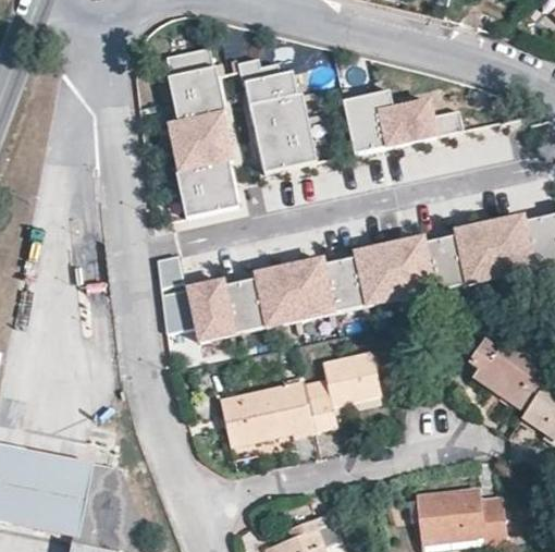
[(168,76),(176,121),(222,111),(225,111),(216,65),(213,66),(209,46),(167,54),(171,75),(168,76)]
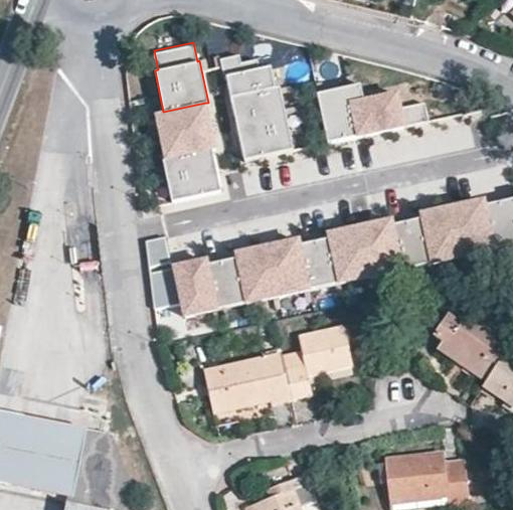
[(238,52),(219,56),(223,75),(225,75),(230,96),(275,87),(270,64),(259,66),(257,57),(239,60),(238,52)]
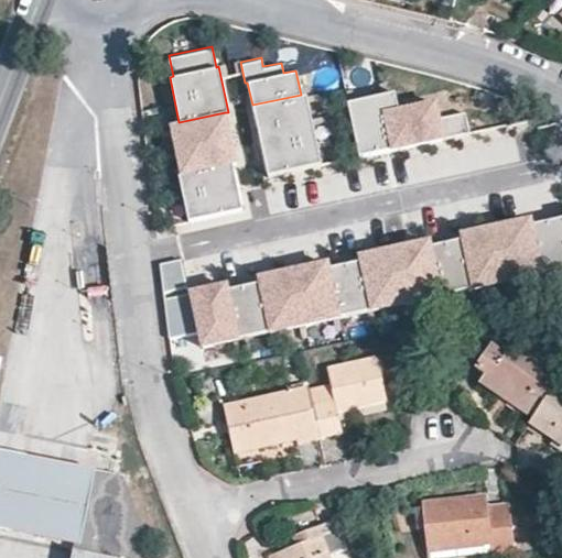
[(346,100),(357,154),(467,130),(463,109),(438,115),(434,100),(398,108),(393,89),(346,100)]
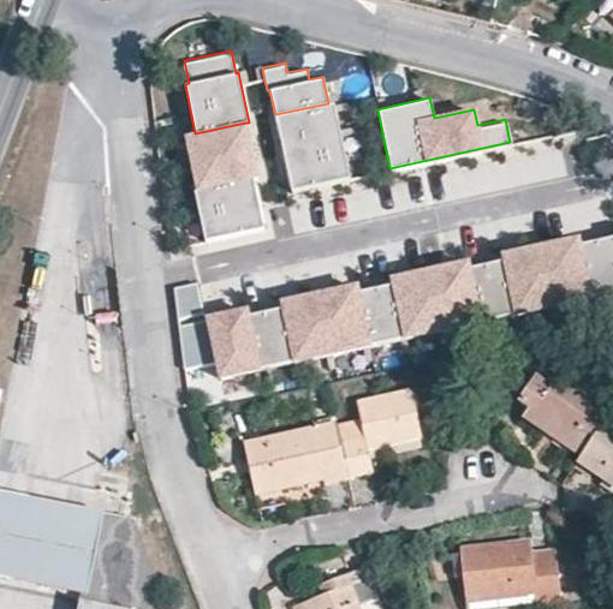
[(328,103),(275,114),(291,189),(349,177),(334,102),(328,103)]
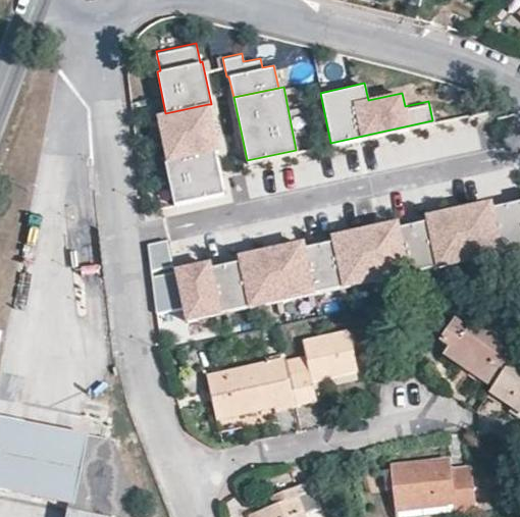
[(217,148),(208,104),(165,113),(158,114),(167,158),(164,159),(173,202),(222,192),(213,148),(217,148)]
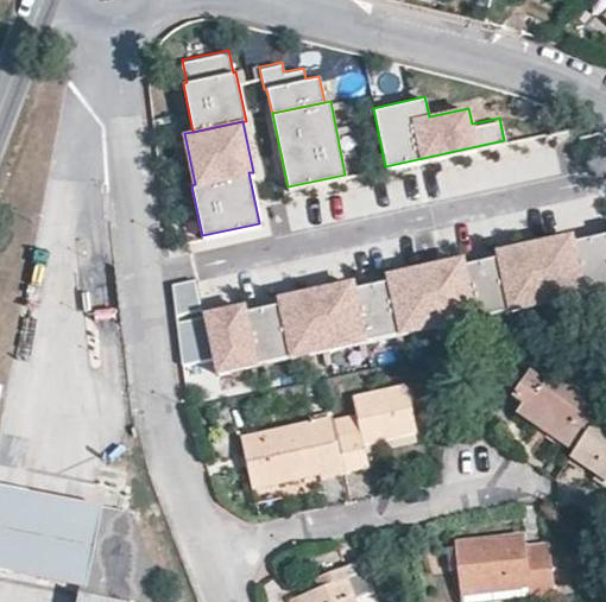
[(241,304),(204,312),(216,371),(605,289),(605,232),(570,240),(569,235),(497,251),(497,255),(461,263),(460,258),(386,273),(387,279),(352,286),(351,282),(278,297),(278,302),(242,309),(241,304)]
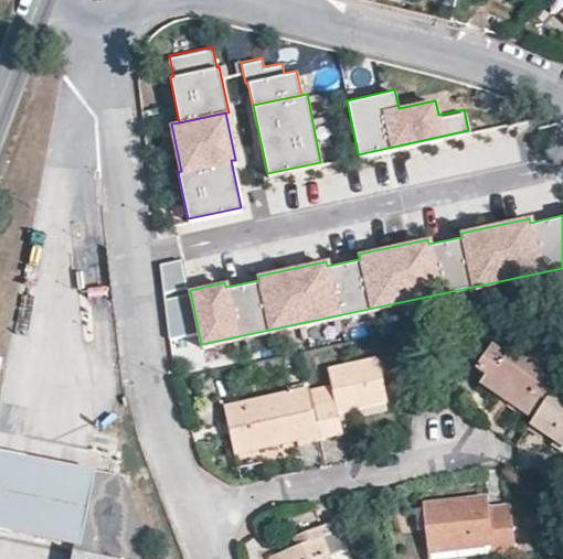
[(157,260),(161,289),(181,286),(177,257),(157,260)]
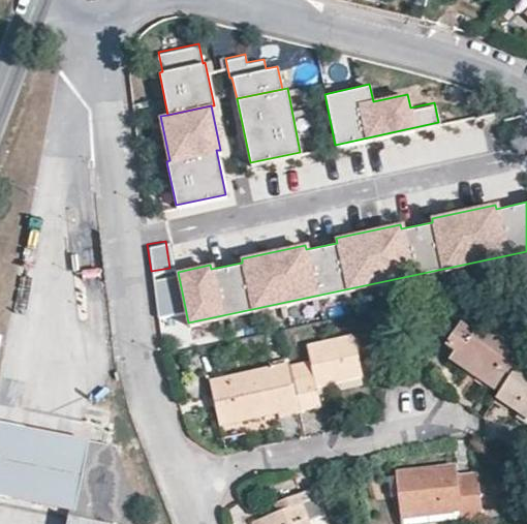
[(151,277),(158,311),(174,308),(166,274),(151,277)]
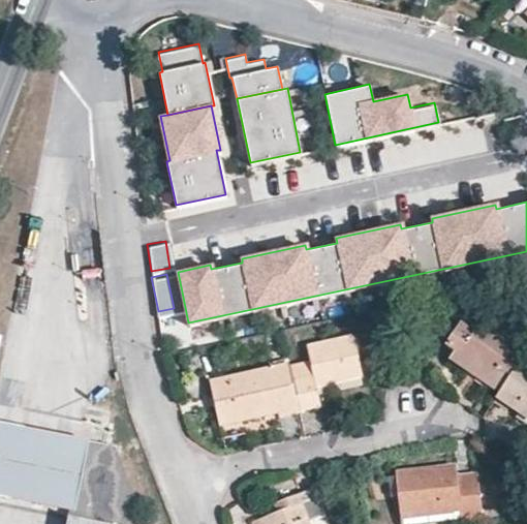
[(448,357),(497,391),(520,357),(526,346),(526,339),(501,321),(499,327),(485,316),(475,330),(459,318),(444,342),(453,349),(448,357)]
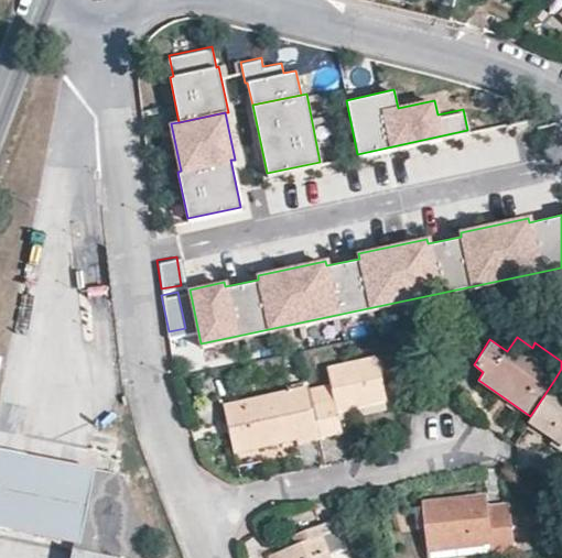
[(332,396),(309,402),(316,436),(339,431),(336,409),(384,397),(374,354),(324,365),(332,396)]
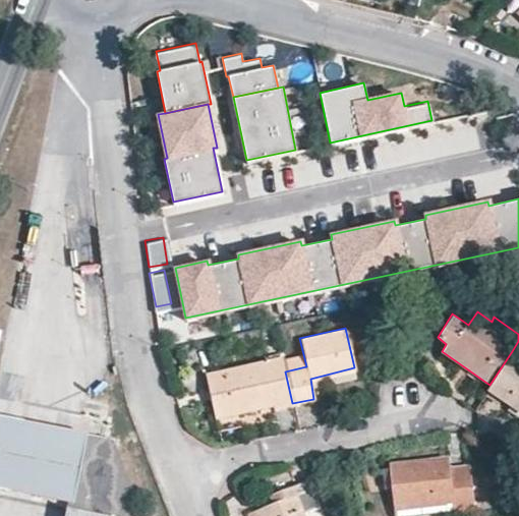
[(518,355),(512,351),(489,385),(486,389),(518,412),(518,355)]
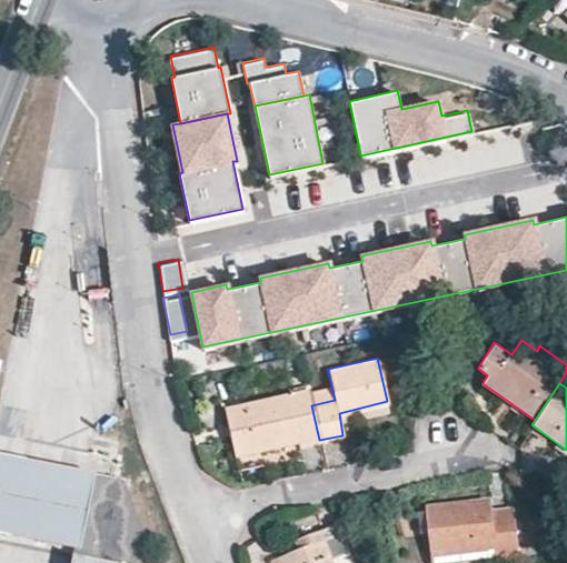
[(308,389),(225,406),(235,453),(244,451),(295,439),(296,444),(319,440),(311,405),(308,389)]
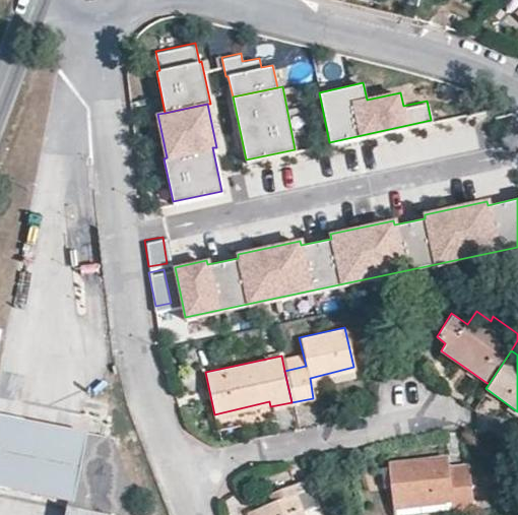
[(85,427),(0,409),(0,484),(66,499),(62,514),(133,514),(72,502),(85,427)]
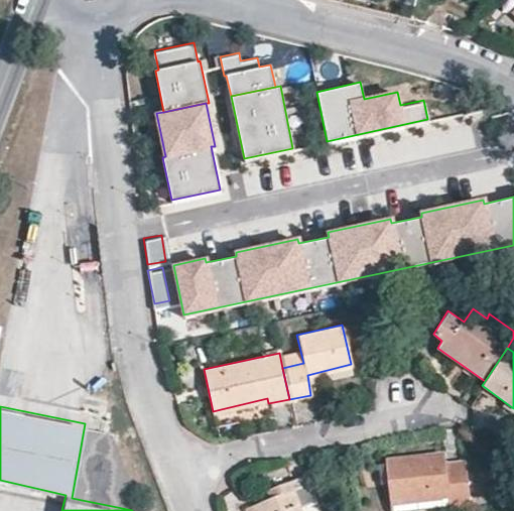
[(383,457),(388,499),(445,493),(446,503),(469,500),(465,458),(443,461),(442,451),(383,457)]
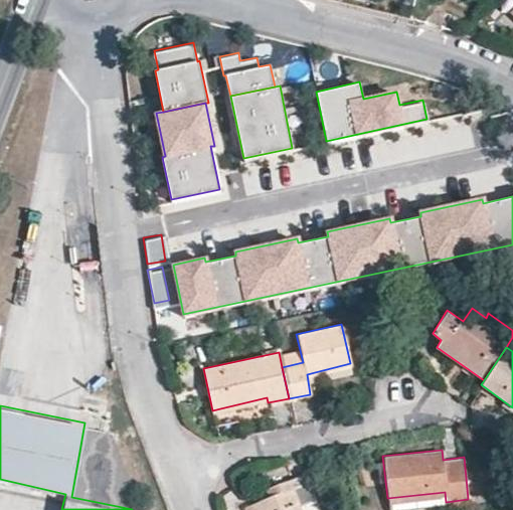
[(255,509),(301,509),(298,503),(314,497),(303,471),(288,477),(291,485),(267,495),(251,500),(255,509)]
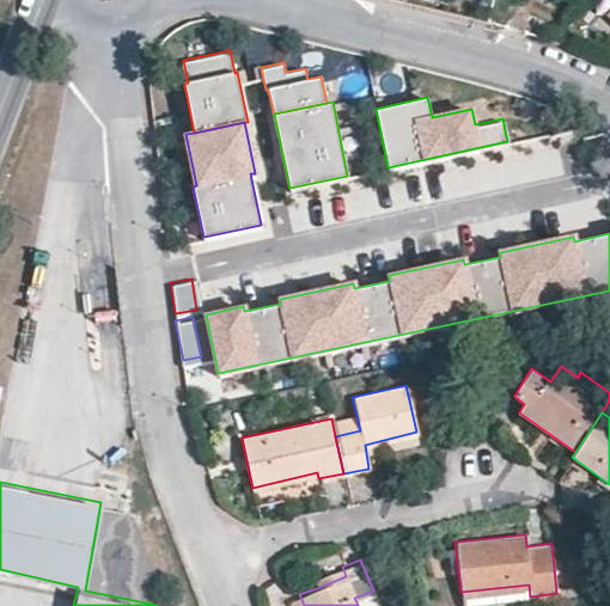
[(346,576),(342,567),(313,579),(317,588),(346,576)]
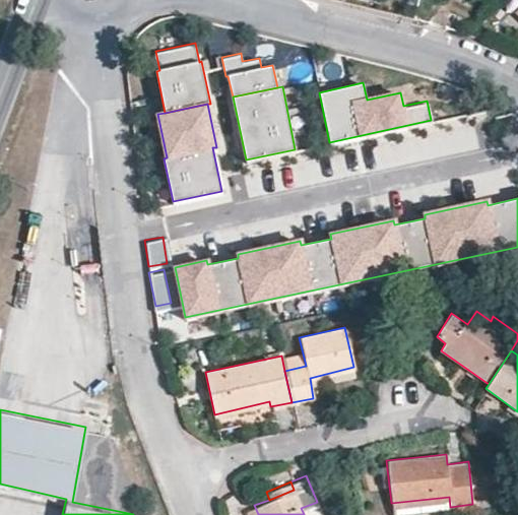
[(517,493),(508,501),(512,506),(517,501),(517,493)]
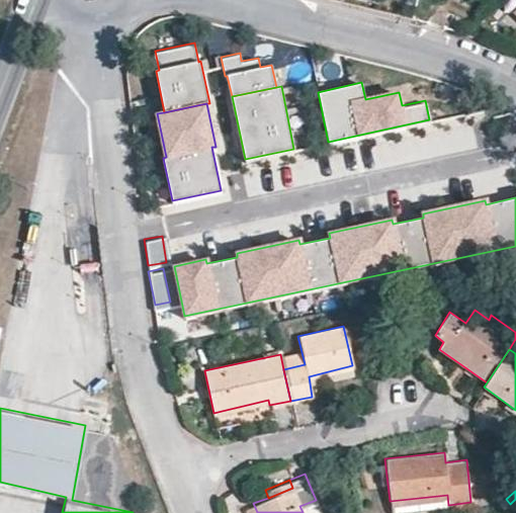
[(447,495),(390,501),(391,511),(448,505),(447,495)]
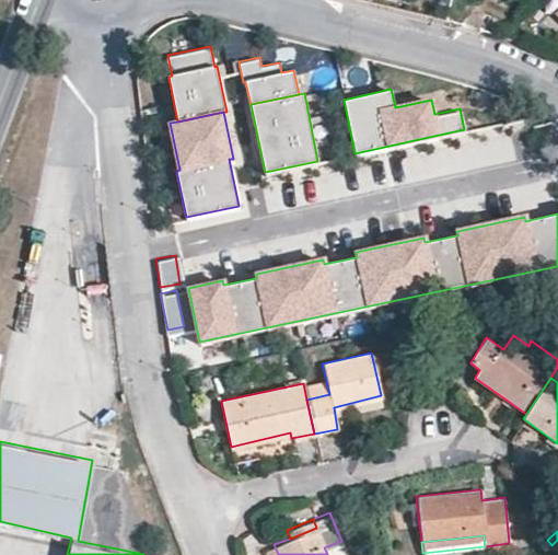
[(265,554),(278,554),(274,544),(263,548),(265,554)]
